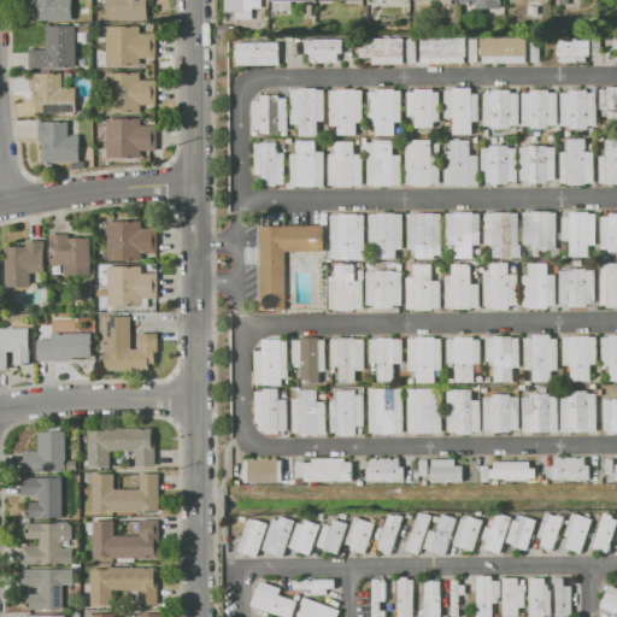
[(72,0),(72,21),(35,21),(35,0),(72,0)]
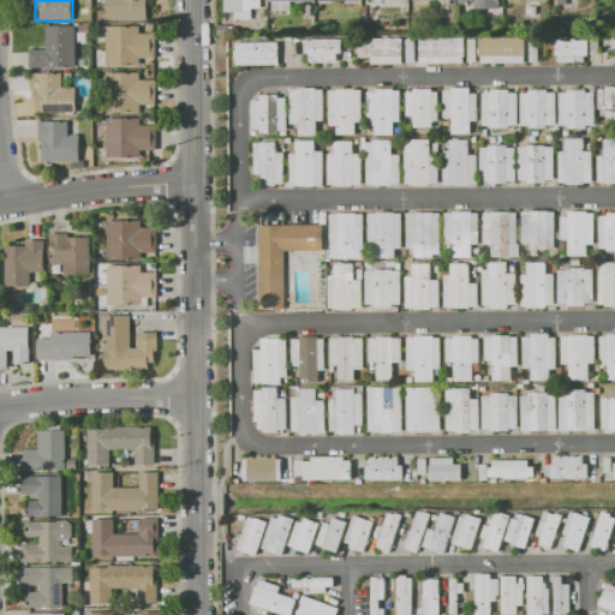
[(108,19),(108,0),(147,0),(148,19),(108,19)]
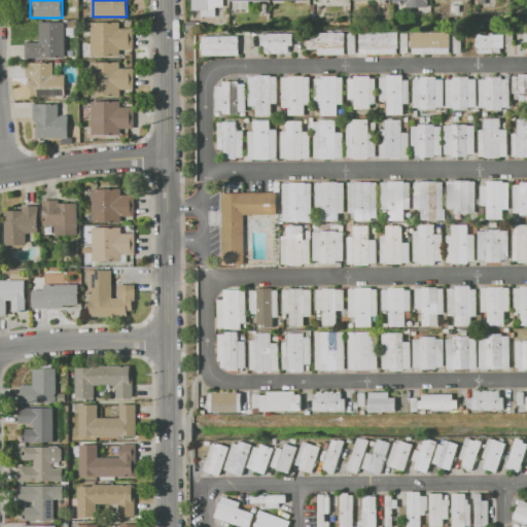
[(223,0),(223,6),(216,6),(216,16),(202,16),(201,10),(192,10),(192,0),(223,0)]
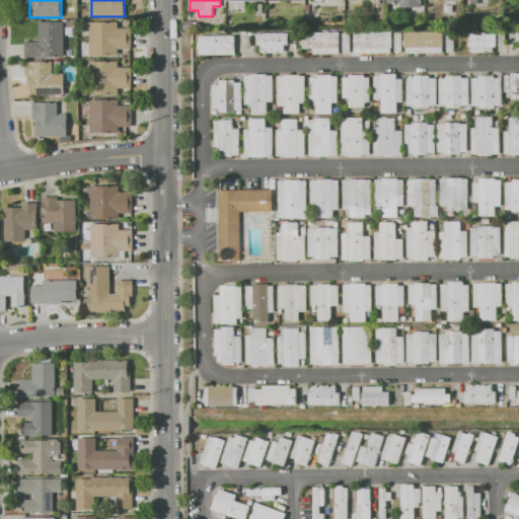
[(40,20),(64,20),(65,57),(26,57),(26,42),(40,42),(40,20)]
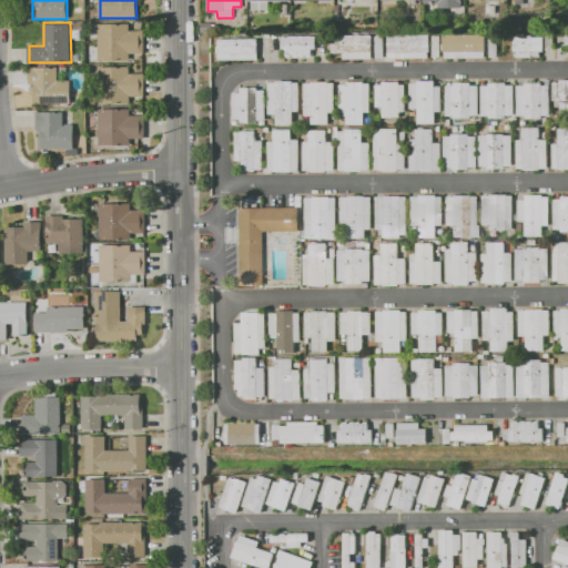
[(129,30),(144,30),(144,53),(130,53),(130,60),(99,60),(98,23),(129,23),(129,30)]
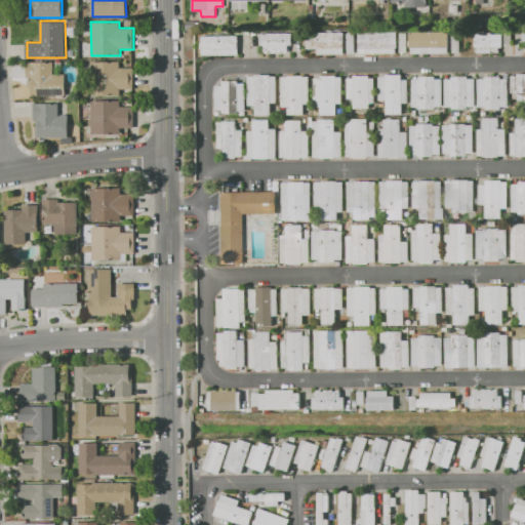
[(359,32),(398,32),(398,47),(396,47),(396,53),(359,53),(359,32)]
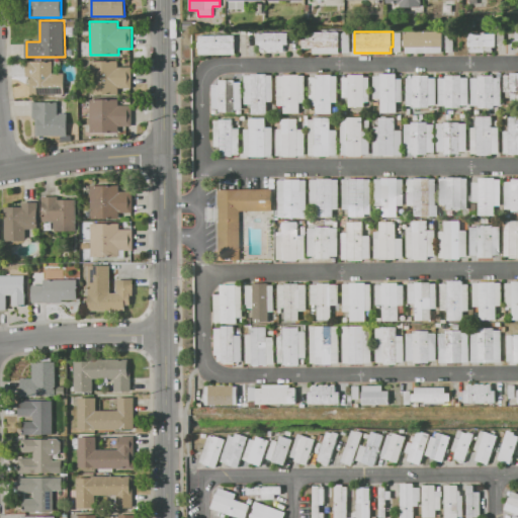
[(406,53),(406,47),(405,47),(405,31),(443,31),(443,53),(406,53)]
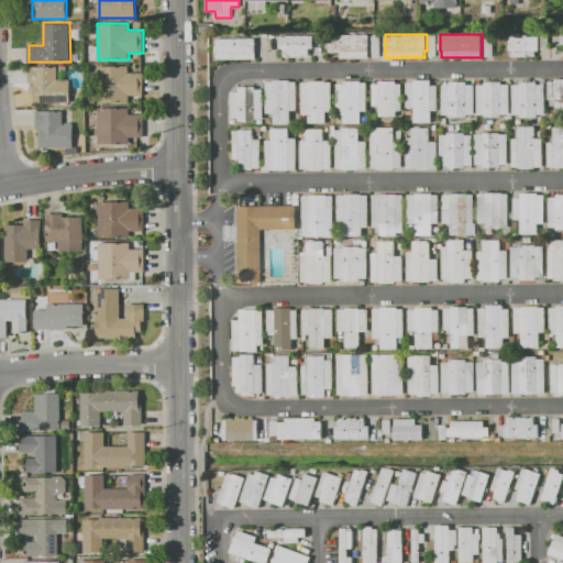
[(284,55),(284,48),(279,48),(279,35),(313,35),(313,48),(308,48),(308,55),(284,55)]
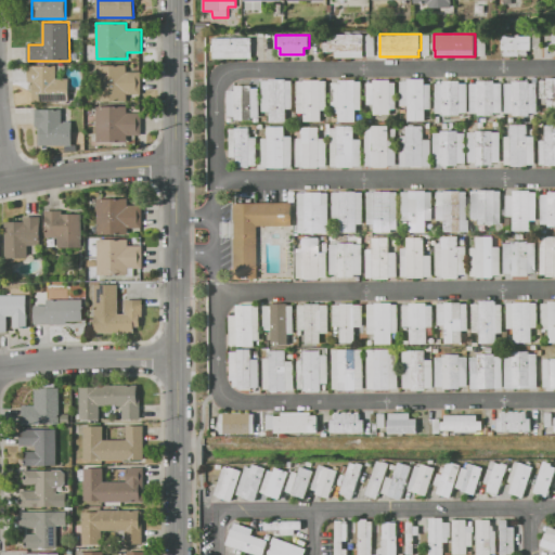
[(324,51),(324,35),(363,35),(363,57),(336,57),(336,51),(324,51)]
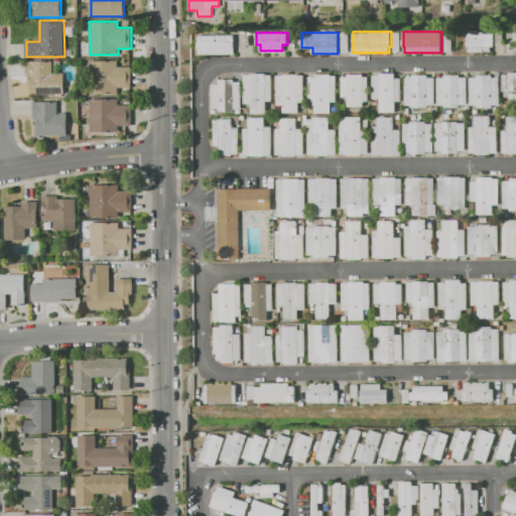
[(341,51),(341,32),(349,32),(349,51),(341,51)]
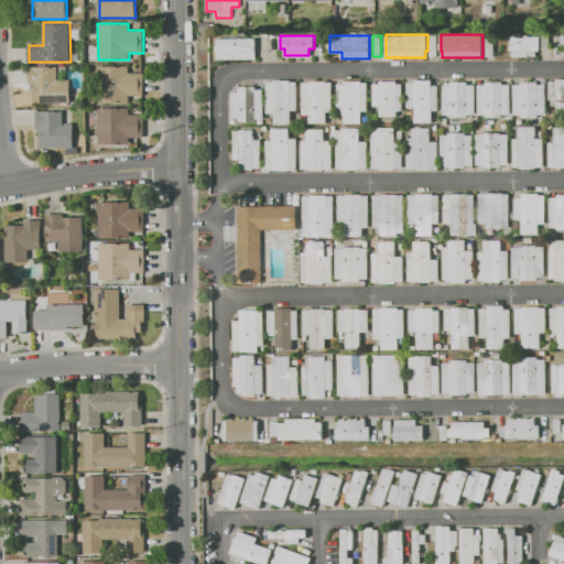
[(429,56),(429,35),(437,35),(437,56),(429,56)]
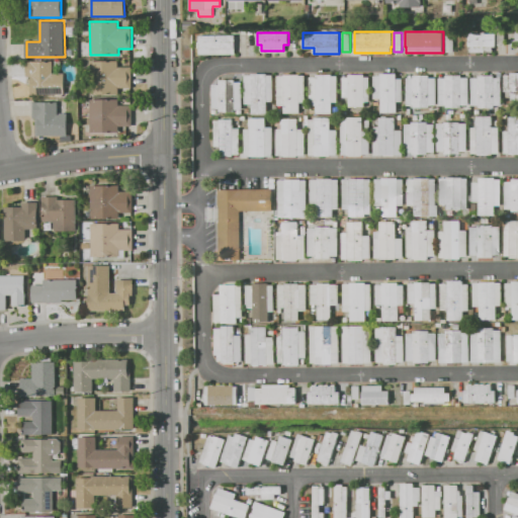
[(446,32),(454,32),(454,52),(446,52),(446,32)]
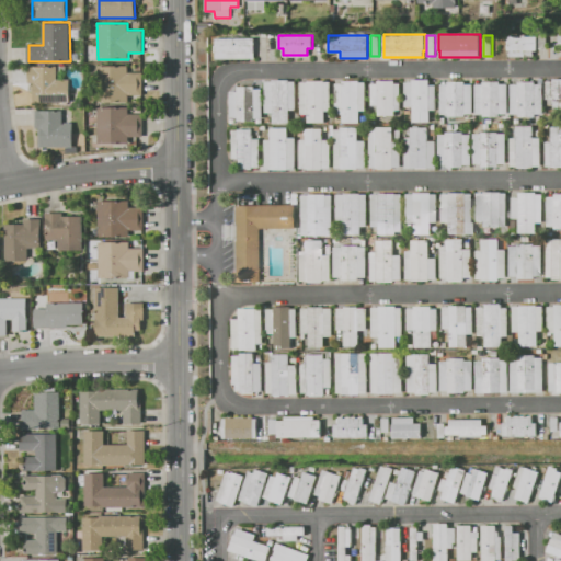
[(507,35),(537,35),(537,50),(534,50),(534,56),(507,56),(507,35)]
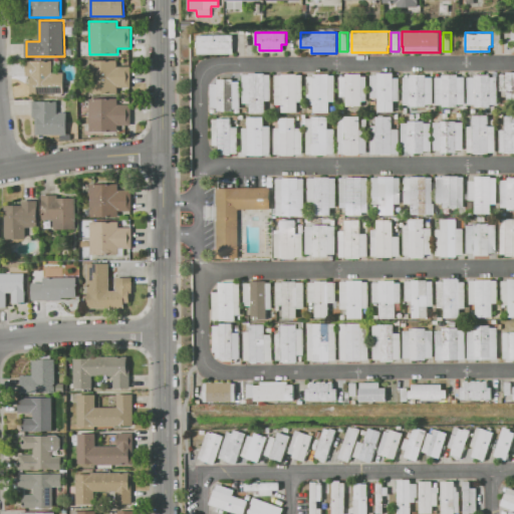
[(197,35),(233,35),(233,53),(197,53),(197,35)]
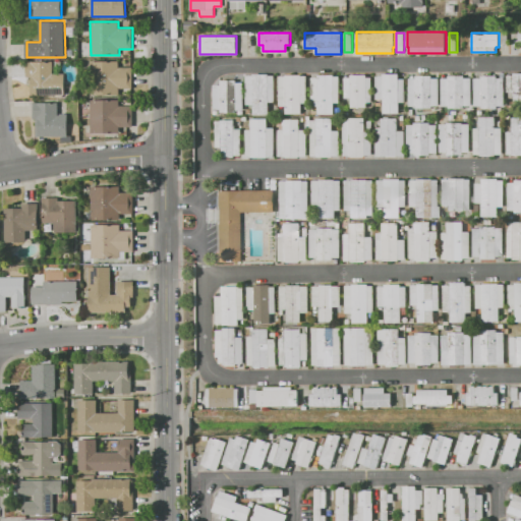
[(54,73),(64,73),(64,95),(32,95),(31,77),(26,77),(26,61),(54,60),(54,73)]
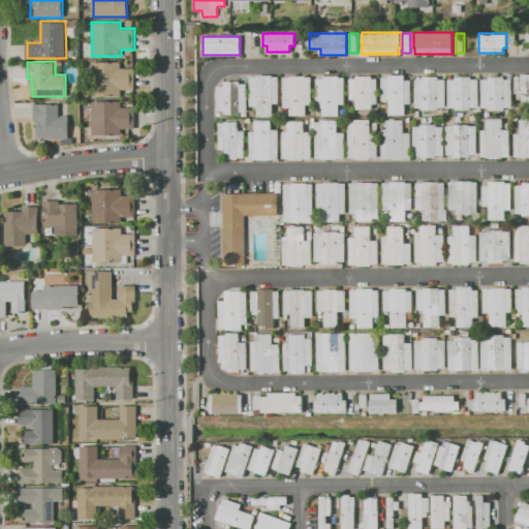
[(133,68),(134,89),(121,90),(122,96),(92,96),(92,62),(121,61),(121,68),(133,68)]
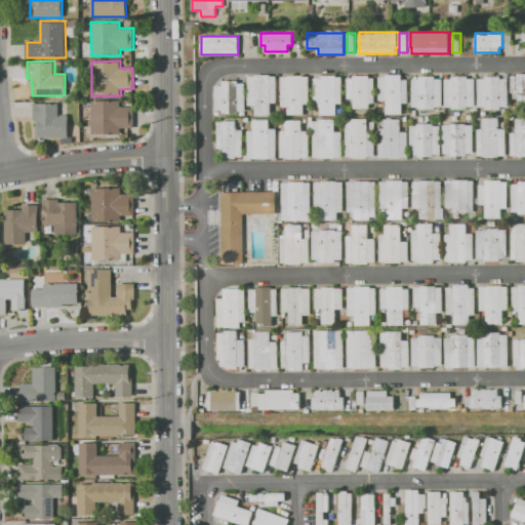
[(248,76),(255,76),(255,74),(271,74),(271,76),(276,76),(276,103),(271,103),(271,115),(255,115),(255,106),(248,106),(248,76)]
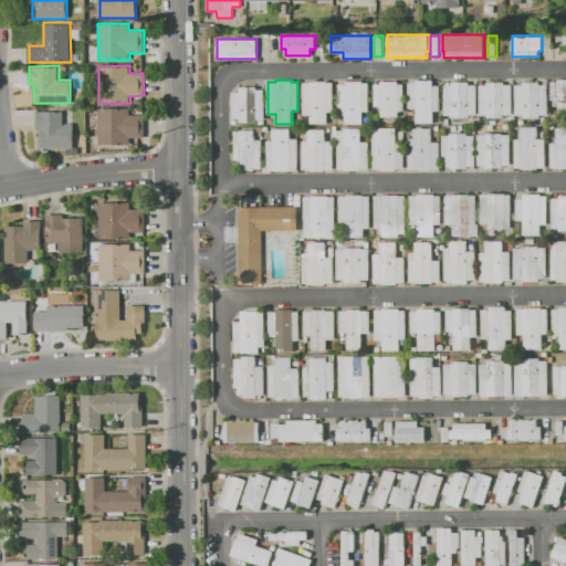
[(416,80),(433,80),(433,85),(439,85),(439,112),(433,112),(433,123),(416,123),(416,107),(409,107),(409,83),(416,83),(416,80)]
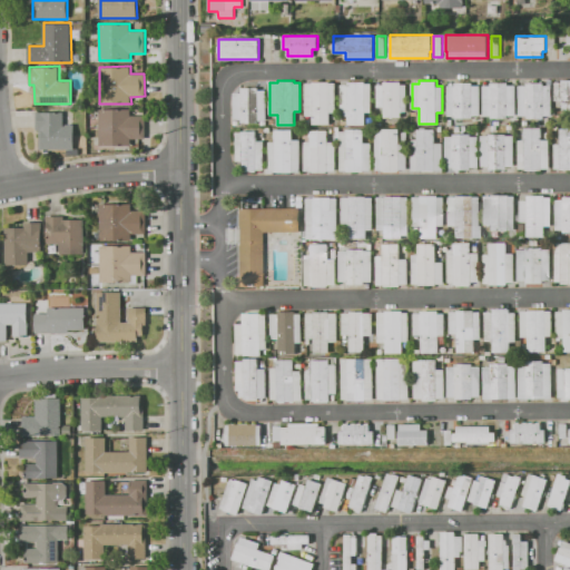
[(562,82),(562,80),(569,80),(569,110),(562,110),(562,100),(554,100),(554,82),(562,82)]
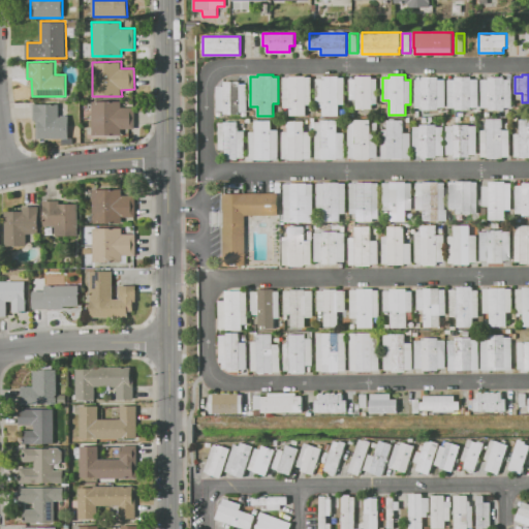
[(372,79),(377,79),(377,104),(372,104),(372,109),(356,109),(356,99),(349,99),(349,79),(356,79),(356,75),(372,75),(372,79)]
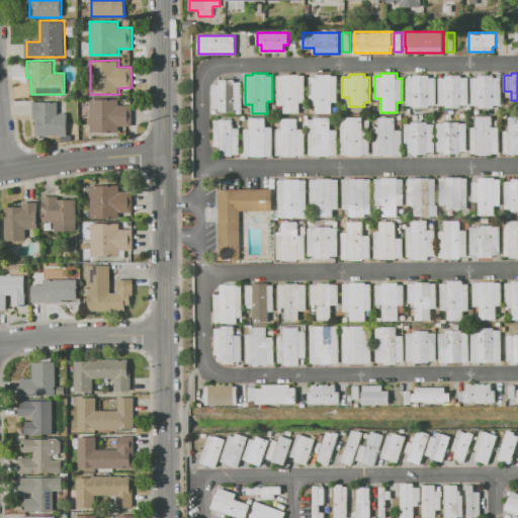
[(306,76),(306,102),(299,102),(299,113),(284,113),(284,105),(277,105),(277,76),(284,76),(284,75),(299,75),(299,76),(306,76)]
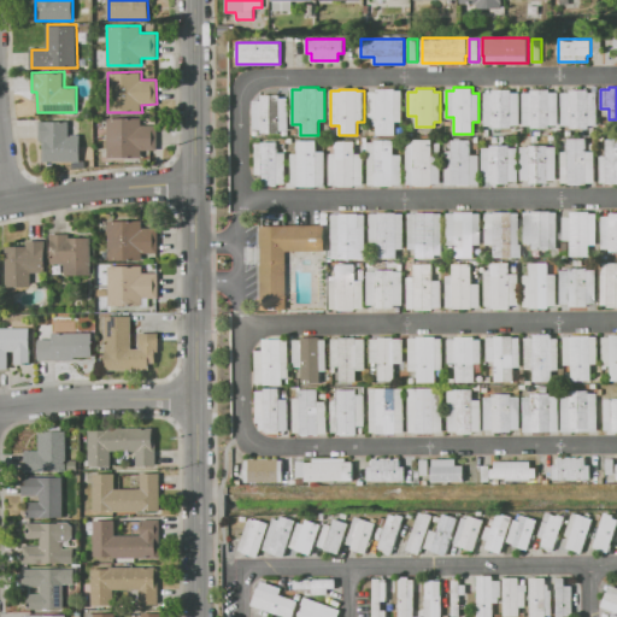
[(377,92),(377,89),(394,89),(394,90),(403,90),(403,122),(394,122),(394,135),(377,135),(377,125),(369,125),(369,92),(377,92)]
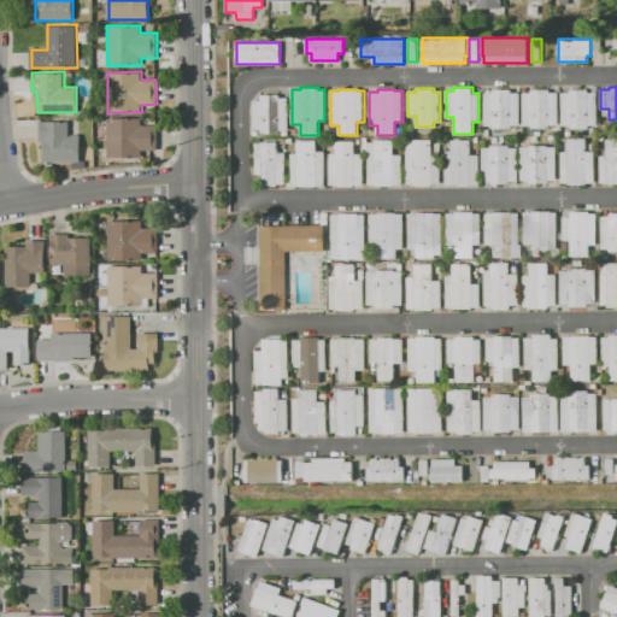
[(493,89),(511,89),(511,93),(519,93),(519,124),(511,124),(511,128),(493,128),(493,125),(485,125),(485,93),(493,93),(493,89)]
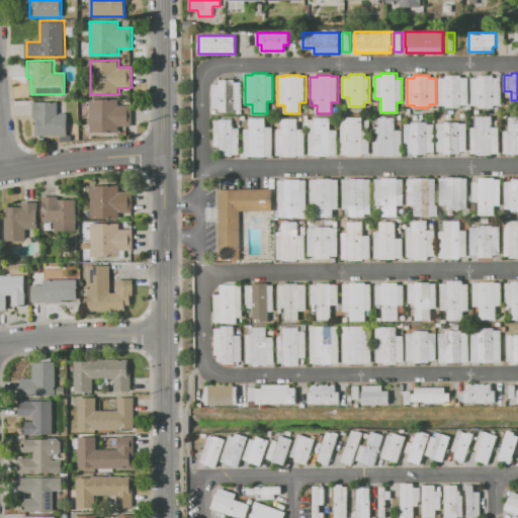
[(439,78),(446,78),(446,75),(461,75),(461,78),(469,78),(469,105),(461,105),(461,107),(446,107),(446,105),(439,105),(439,78)]
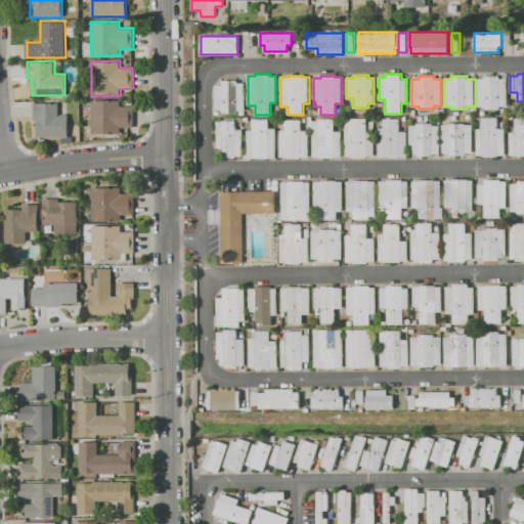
[(500,79),(507,79),(507,106),(500,106),(500,107),(484,107),(484,106),(477,106),(477,79),(484,79),(484,77),(500,77),(500,79)]
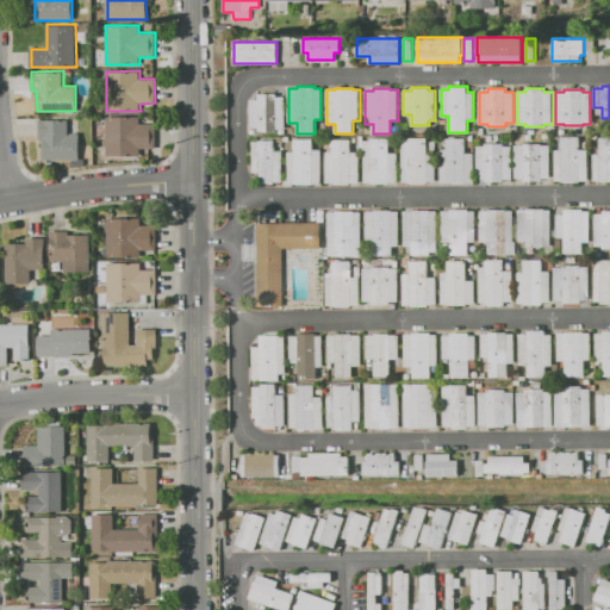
[(277,129),(277,132),(259,132),(259,128),(249,128),(249,99),(259,99),(259,93),(277,93),(277,97),(286,97),(286,129),(277,129)]
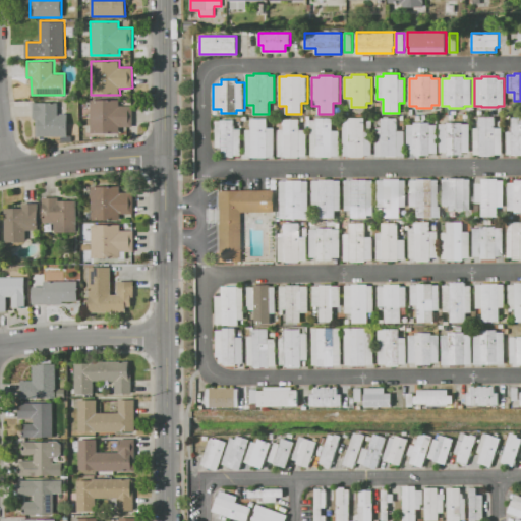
[(91,100),(119,100),(119,105),(132,105),(132,126),(120,126),(120,132),(92,132),(91,100)]
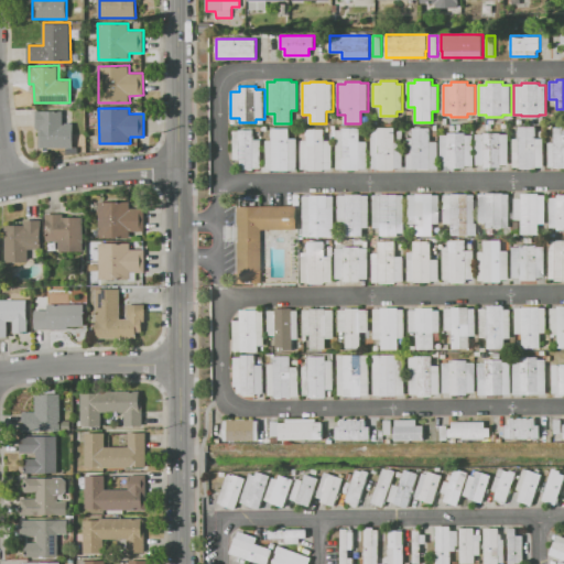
[(35,127),(35,110),(63,110),(63,125),(64,125),(64,122),(73,122),(73,148),(40,148),(40,127),(35,127)]
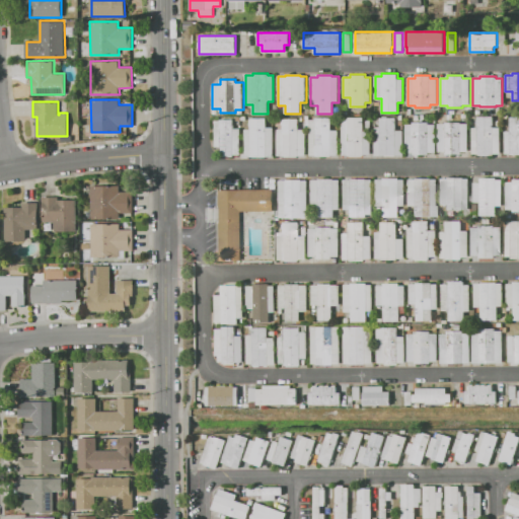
[(478,155),(478,153),(472,153),(472,128),(478,128),(478,117),(494,117),(494,128),(501,128),(501,153),(494,153),(494,155),(478,155)]
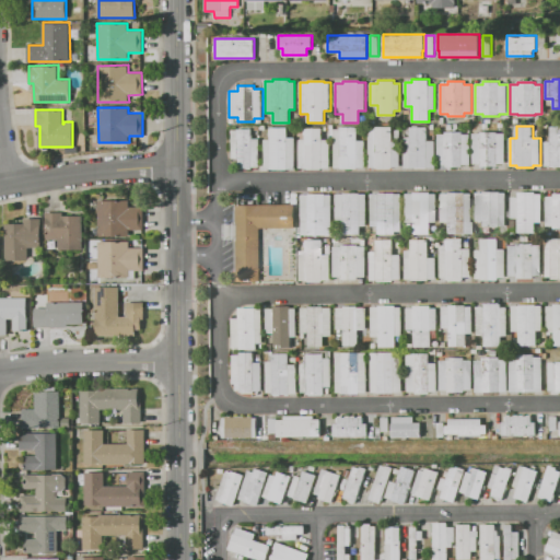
[(545,164),(545,141),(551,141),(551,126),(559,126),(559,165),(551,165),(551,164),(545,164)]
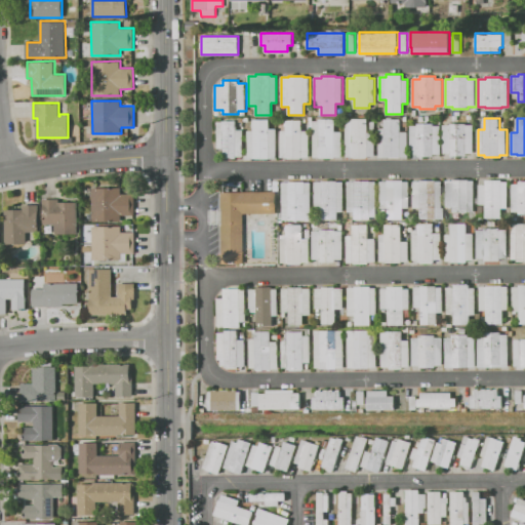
[(319,158),(319,157),(313,157),(313,121),(319,121),(319,119),(335,119),(335,132),(342,132),(342,157),(335,157),(335,158),(319,158)]
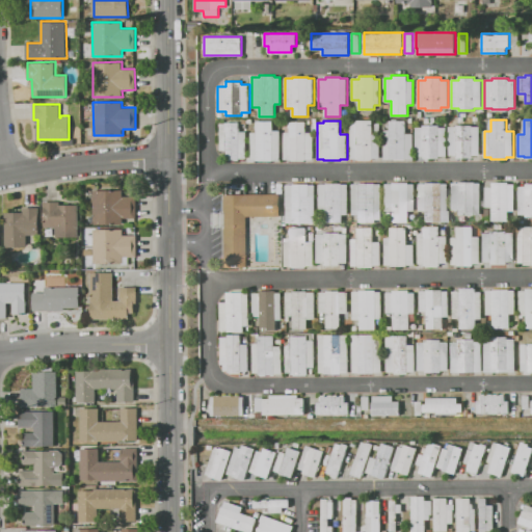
[(373,134),(380,134),(380,158),(373,158),(373,159),(356,159),(356,158),(351,158),(351,124),(356,124),(356,121),(373,121),(373,134)]
